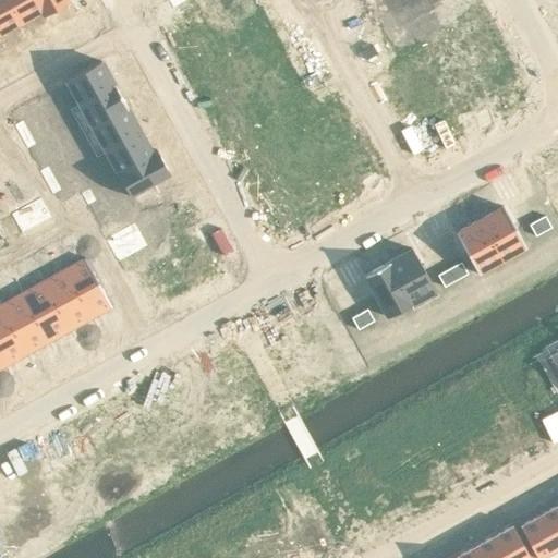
[(5,0),(0,0),(0,33),(19,23),(5,0)]
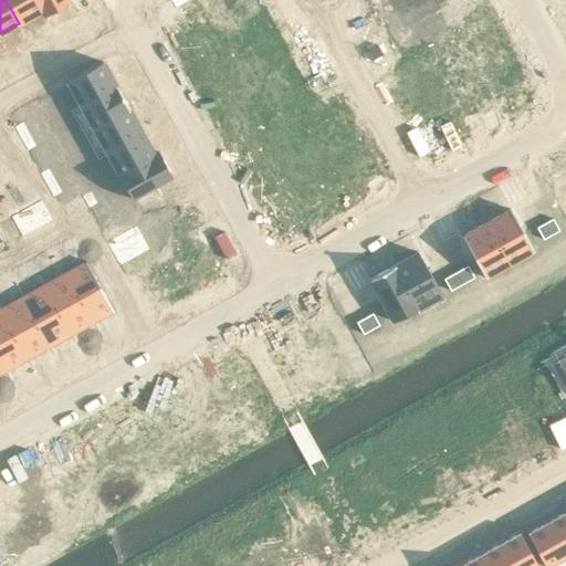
[(35,0),(6,0),(19,23),(40,12),(41,11),(43,16),(44,14),(35,0)]
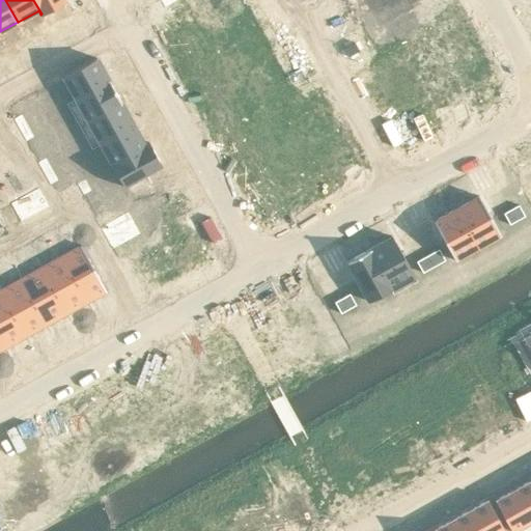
[(63,0),(33,0),(42,14),(64,1),(63,0)]
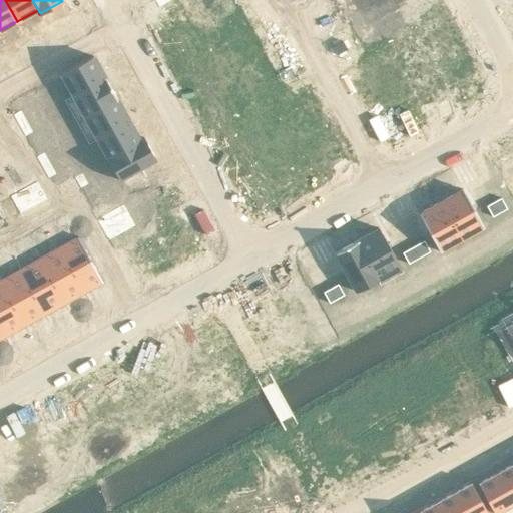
[(344,0),(338,0),(334,2),(340,13),(349,8),(344,0)]
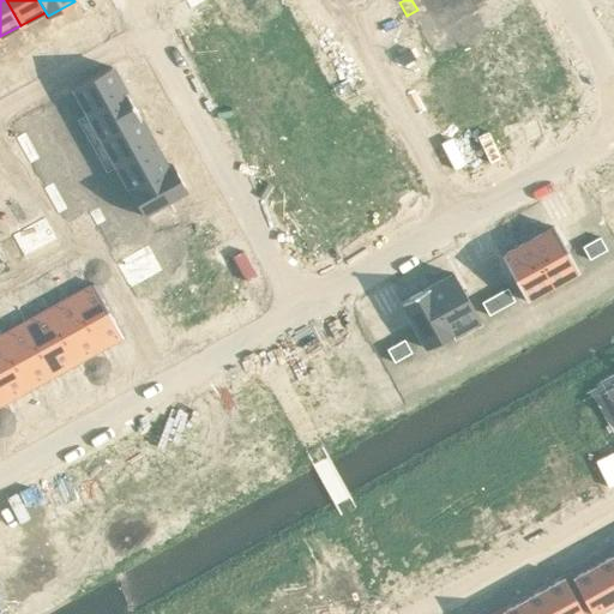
[(470,0),(477,12),(498,0),(470,0)]
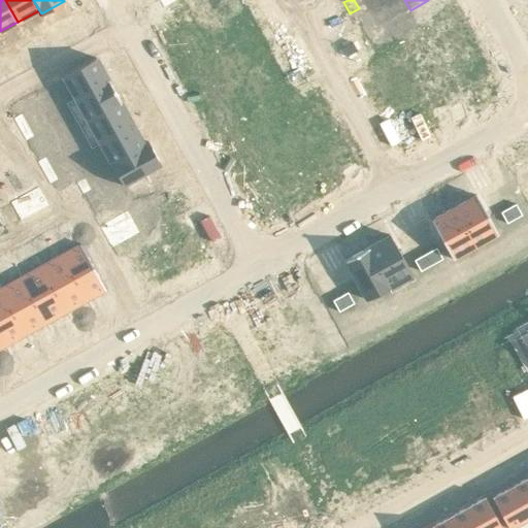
[(244,1),(235,6),(241,17),(250,11),(244,1)]
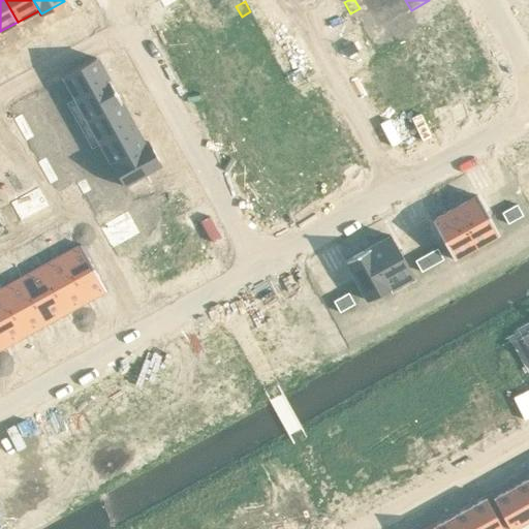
[(360,8),(350,13),(356,24),(366,20),(360,8)]
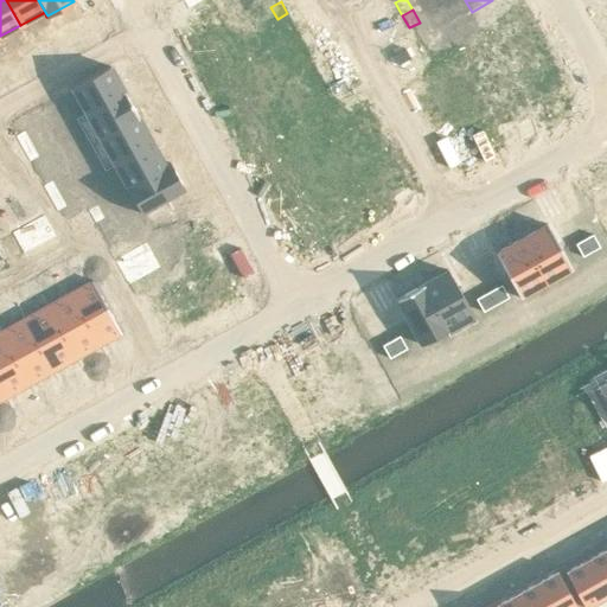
[(287,13),(278,19),(283,32),(294,26),(287,13)]
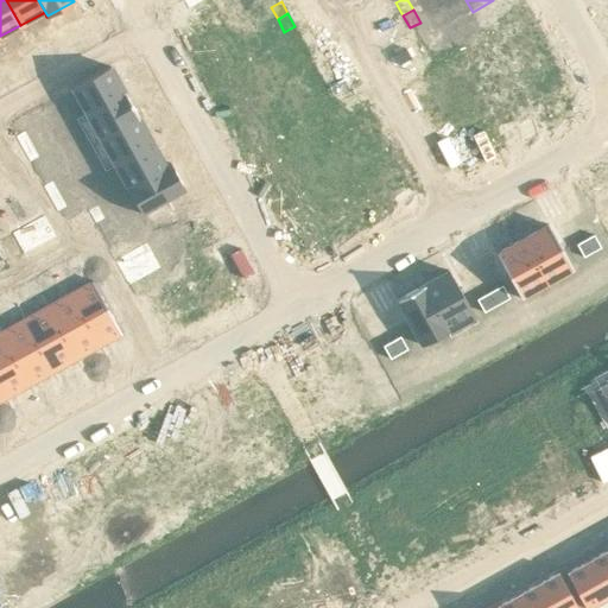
[(223,16),(185,37),(200,63),(238,42),(223,16)]
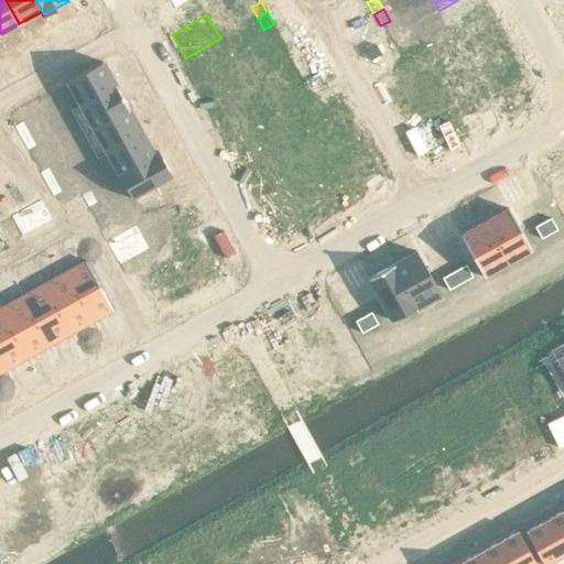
[(459,17),(447,22),(453,32),(465,25),(459,17)]
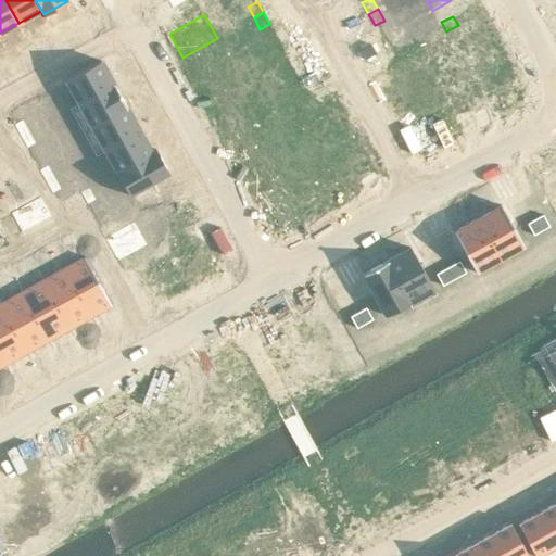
[(441,22),(430,28),(436,38),(446,32),(441,22)]
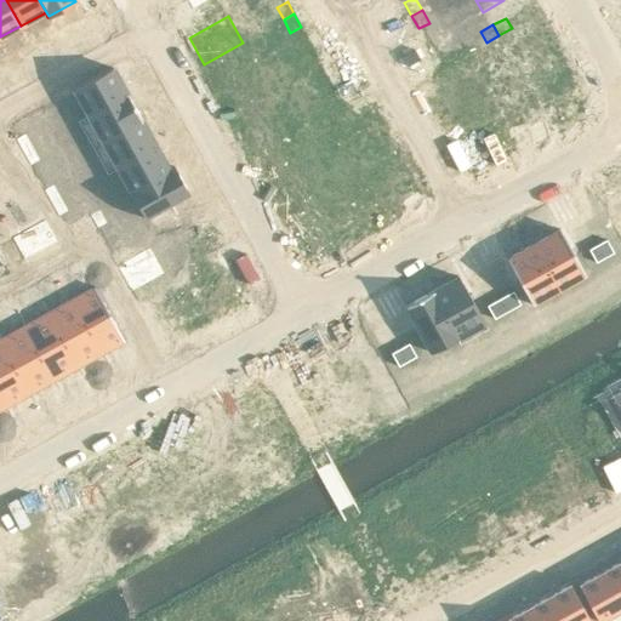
[(80,43),(67,50),(73,58),(85,51),(80,43)]
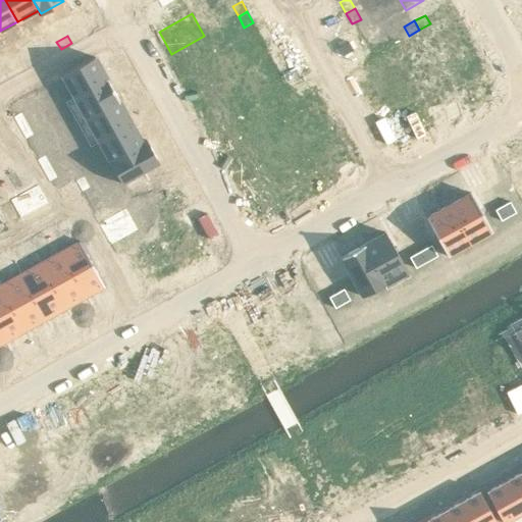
[(204,36),(171,54),(184,75),(215,57),(204,36)]
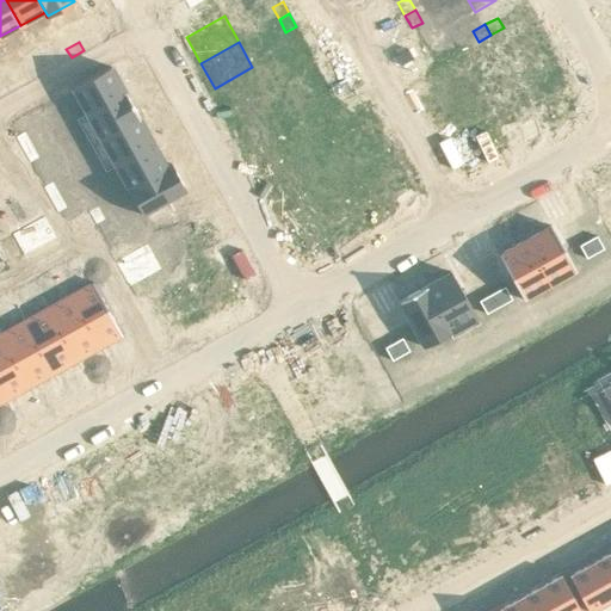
[(66,49),(54,56),(59,65),(72,57),(66,49)]
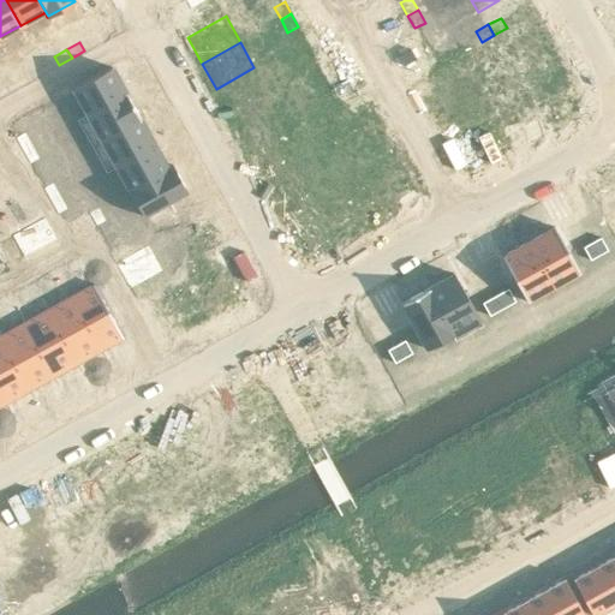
[(454,52),(441,59),(447,70),(460,63),(454,52)]
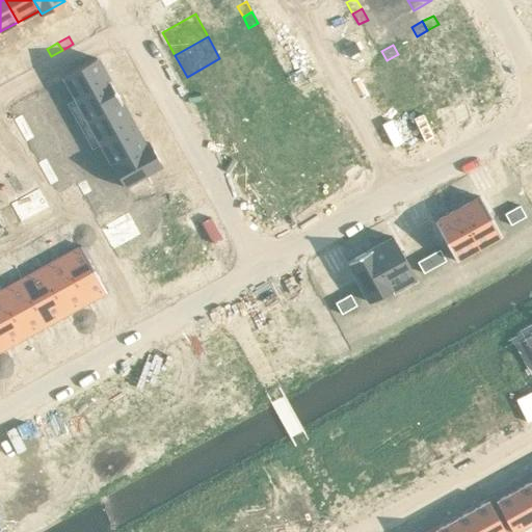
[(269,46),(260,50),(266,61),(275,56),(269,46)]
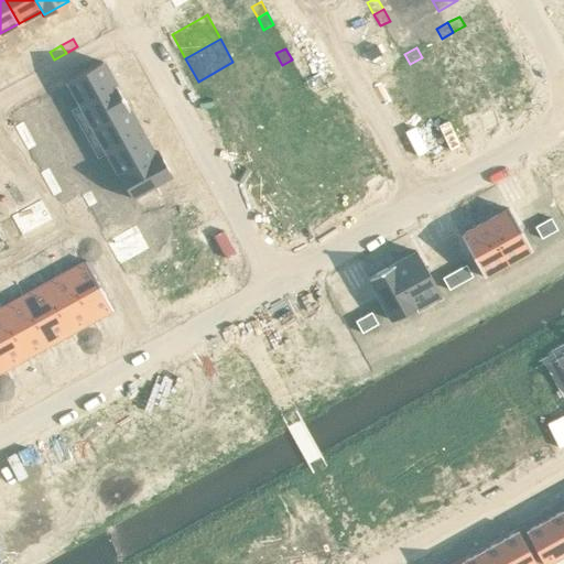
[(404,54),(393,61),(399,71),(410,64),(404,54)]
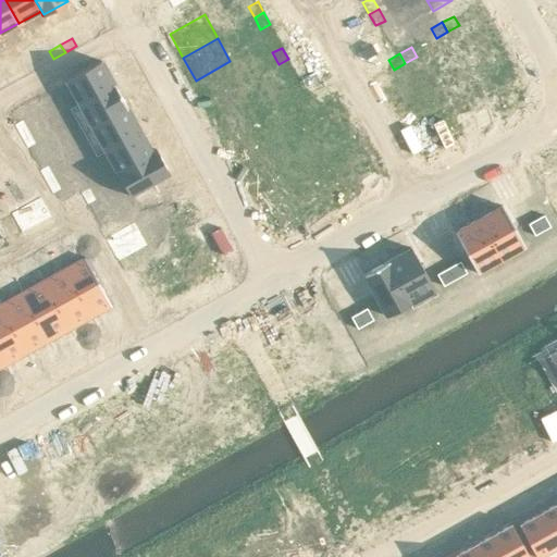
[(288,59),(279,64),(285,75),(294,71),(288,59)]
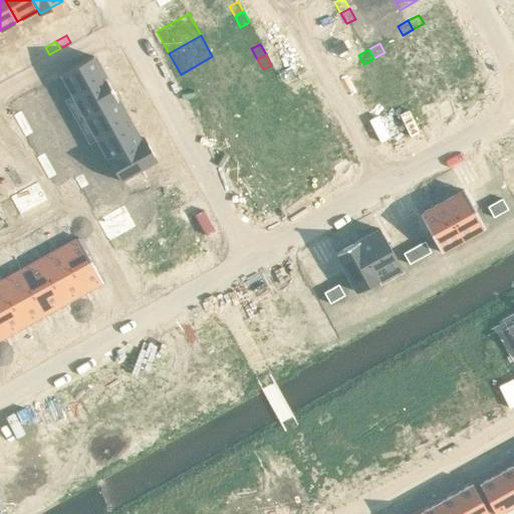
[(92,55),(60,73),(72,94),(104,76),(92,55)]
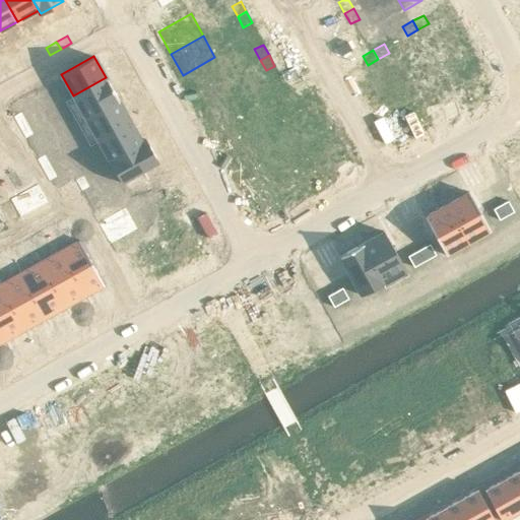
[(462,56),(440,69),(443,74),(458,103),(460,107),(483,94),(462,56)]
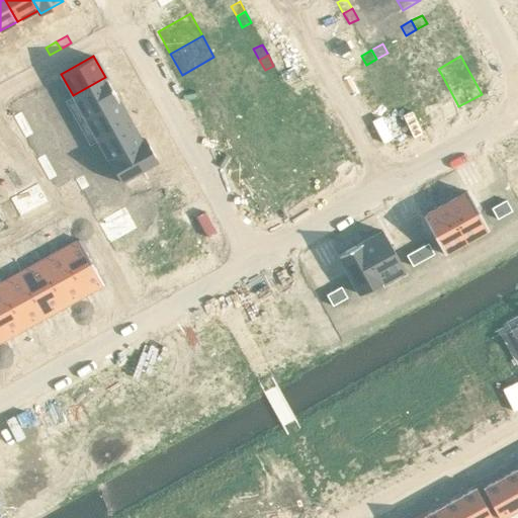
[(213,57),(182,75),(193,96),(226,78),(213,57)]
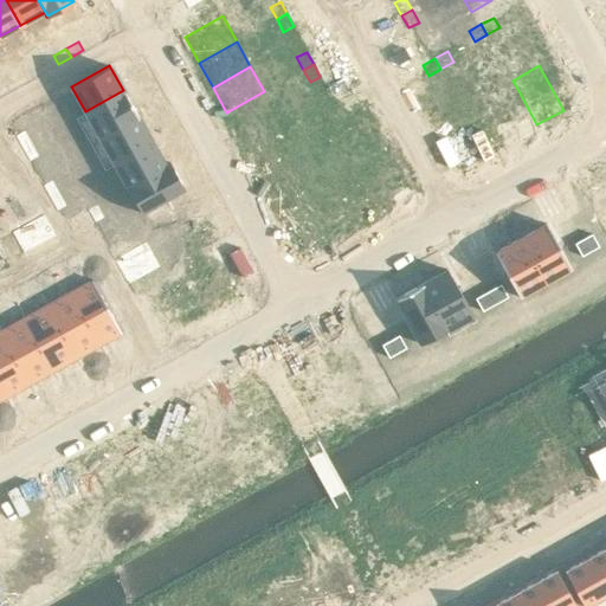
[(28,69),(17,76),(21,84),(33,78),(28,69)]
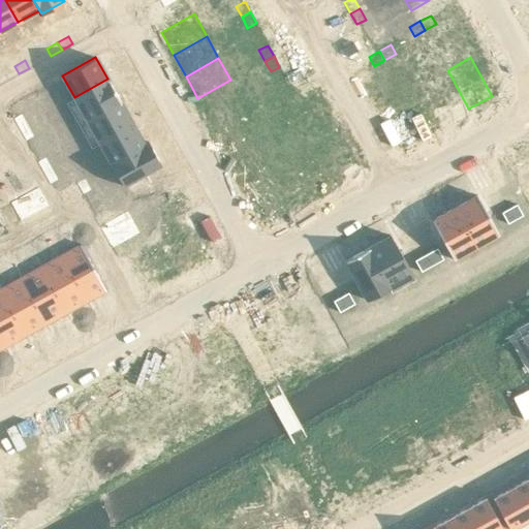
[(14,66),(3,72),(7,81),(19,73),(14,66)]
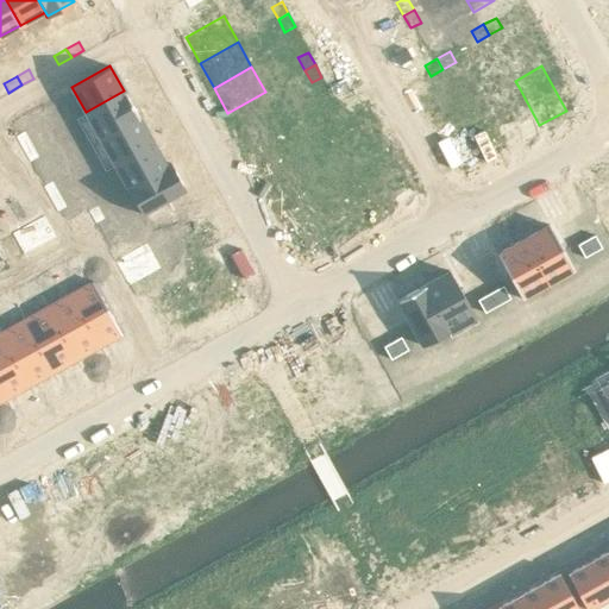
[(519,87),(494,101),(512,133),(514,139),(539,125),(537,120),(519,87)]
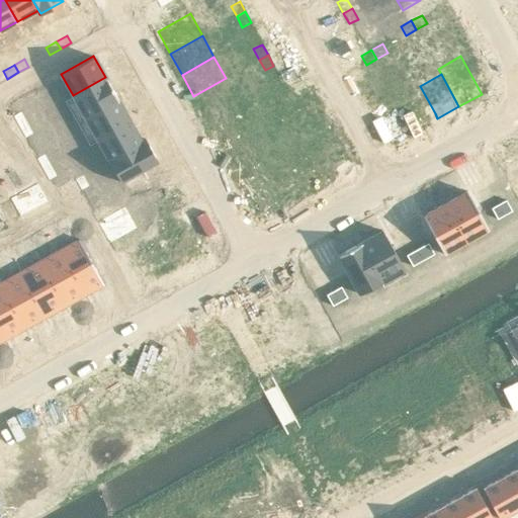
[(73,95),(64,100),(77,123),(118,101),(105,77),(73,95)]
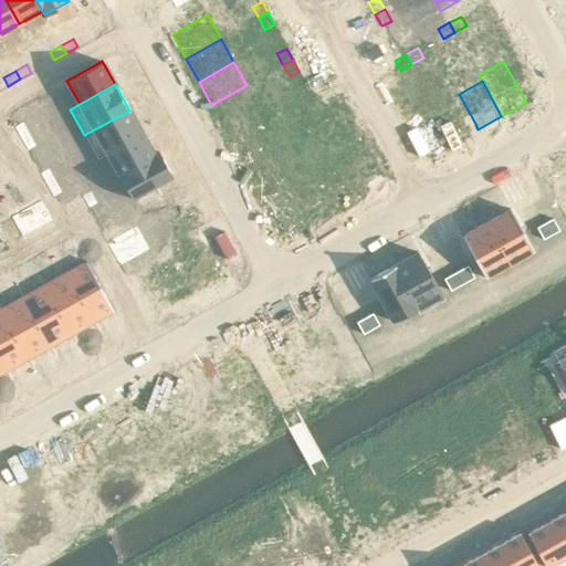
[(247,85),(211,105),(226,129),(260,111),(247,85)]
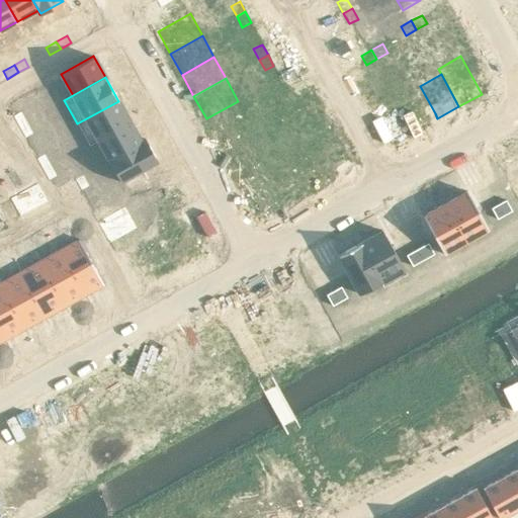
[(420,86),(399,97),(414,125),(416,131),(437,118),(435,113),(420,86)]
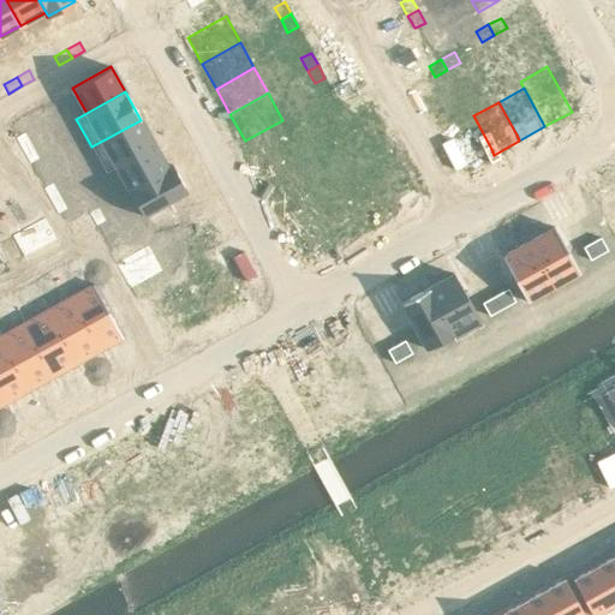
[(350,108),(338,115),(342,125),(356,119),(350,108)]
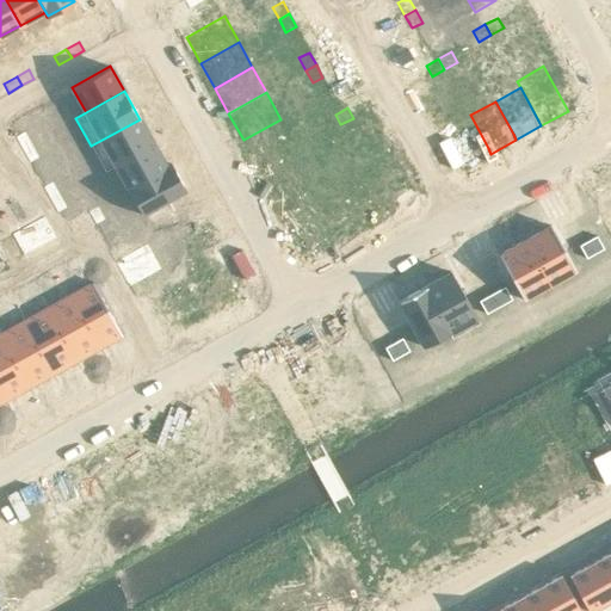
[(335,115),(322,121),(328,131),(340,124),(335,115)]
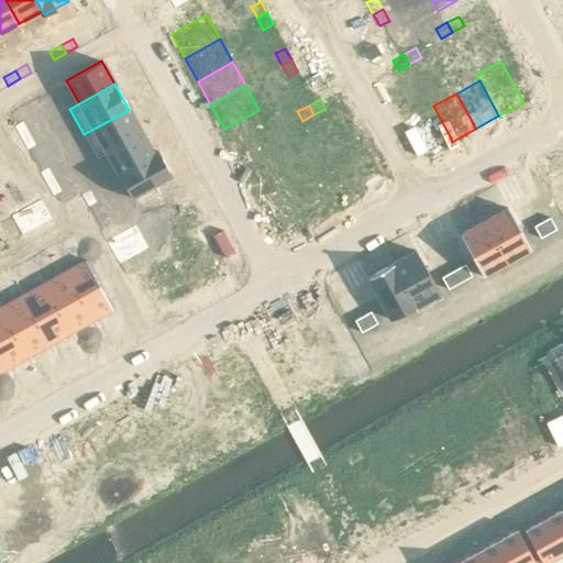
[(433,106),(408,120),(428,155),(452,142),(450,136),(433,106)]
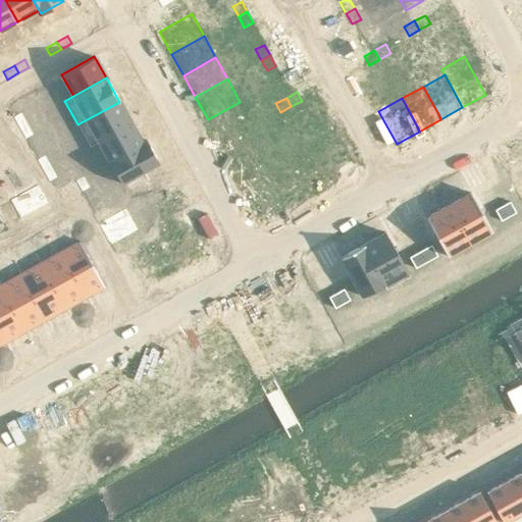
[(119,102),(77,124),(90,146),(98,141),(131,122),(119,102)]
